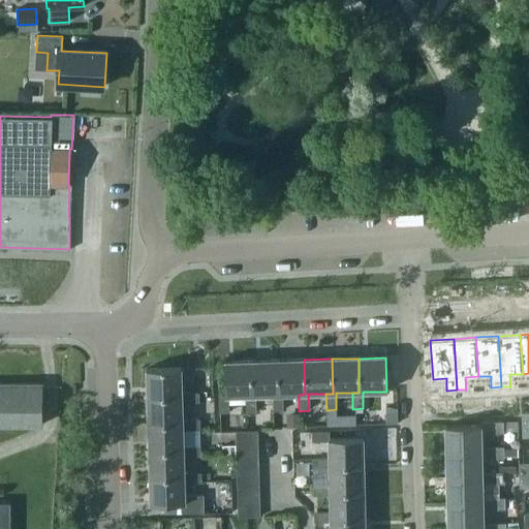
[(251,361),(252,396),(246,396),(246,413),(255,412),(255,396),(273,395),(279,395),(278,360),(251,361)]
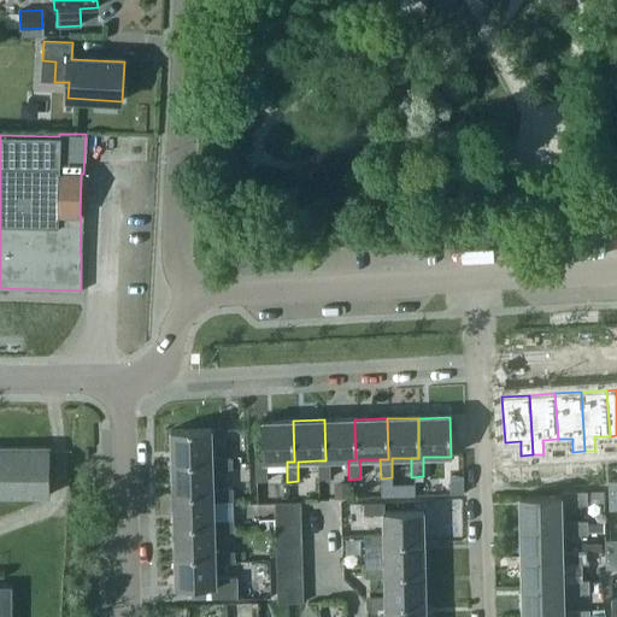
[(329,460),(348,460),(356,459),(354,419),(324,419),(325,460),(318,460),(318,480),(329,480),(329,460)]
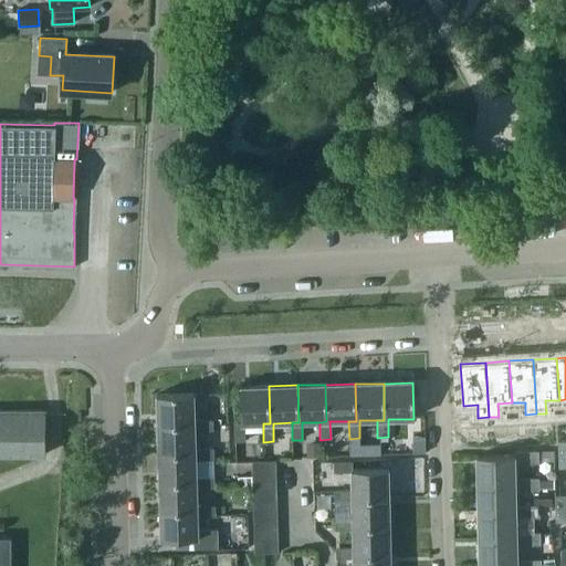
[(270,423),(269,386),(240,387),(241,425),(233,425),(234,442),(244,442),(244,425),(263,423),(270,423)]
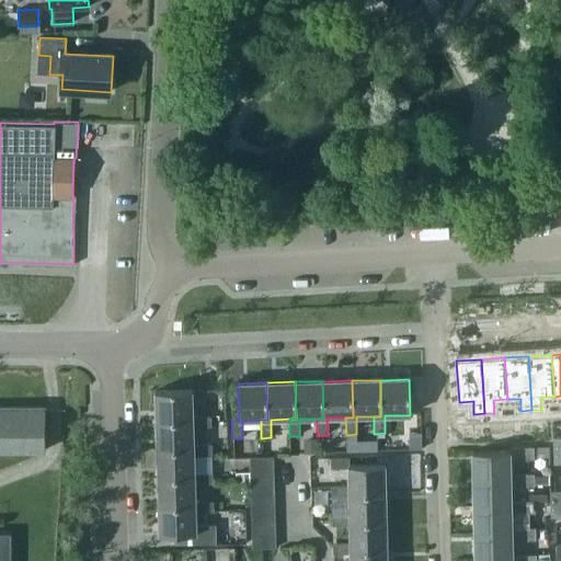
[(155,421),(192,420),(192,427),(210,426),(209,418),(192,419),(191,392),(155,393),(155,421)]
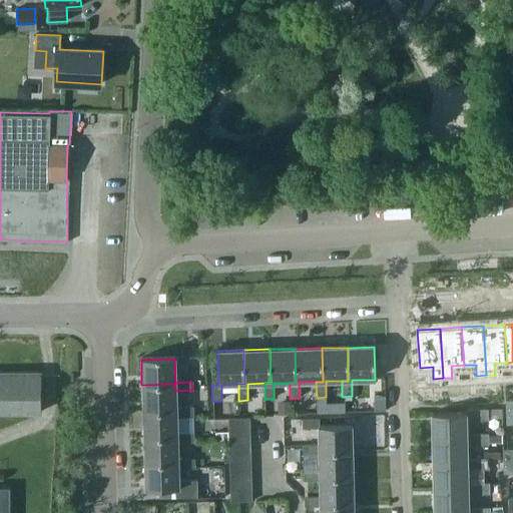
[(0,412),(41,412),(41,372),(0,372),(0,412)]
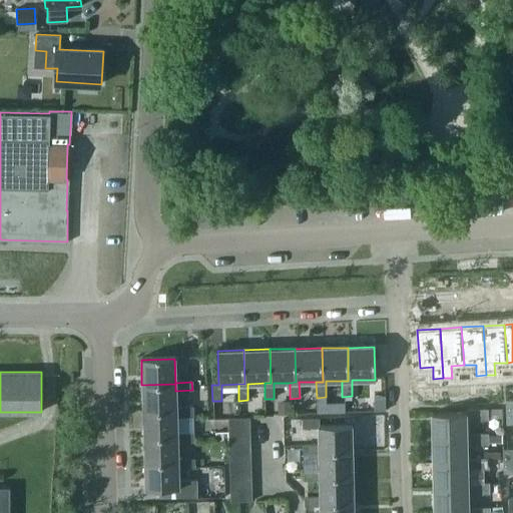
[(141,385),(142,411),(176,410),(176,417),(192,417),(192,408),(176,408),(175,391),(175,384),(141,385)]
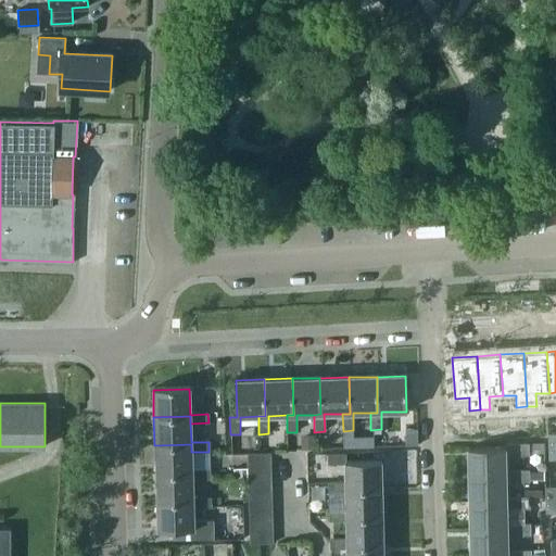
[(313,438),(301,438),(301,447),(313,447),(313,438)]
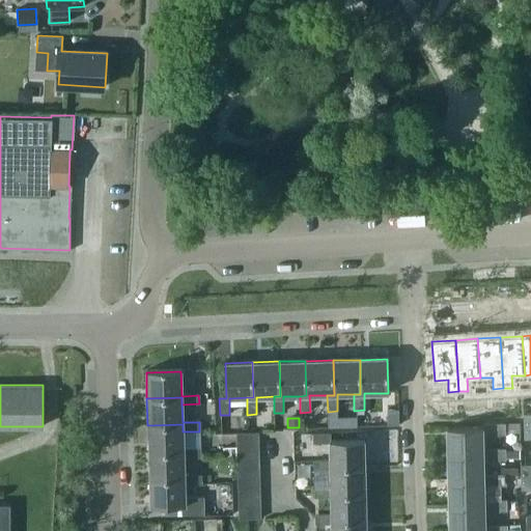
[(483,453),(482,449),(482,435),(504,434),(504,423),(482,423),(482,427),(448,428),(448,453),(483,453)]
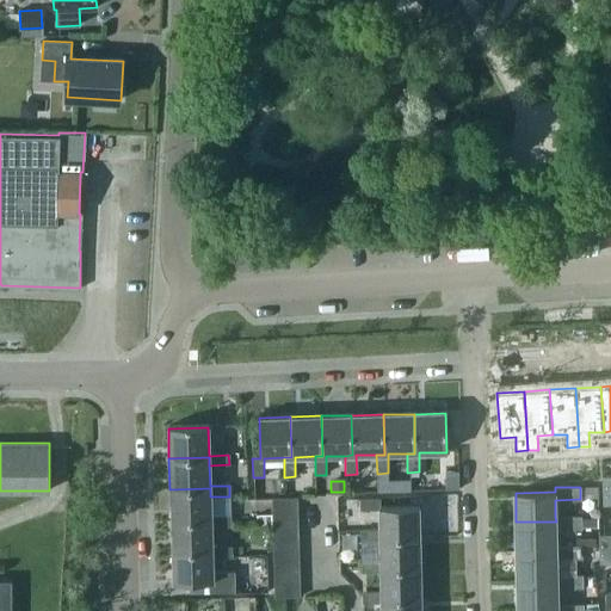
[(210,497),(210,488),(170,489),(171,520),(211,519),(211,528),(230,528),(230,516),(210,517),(210,497)]
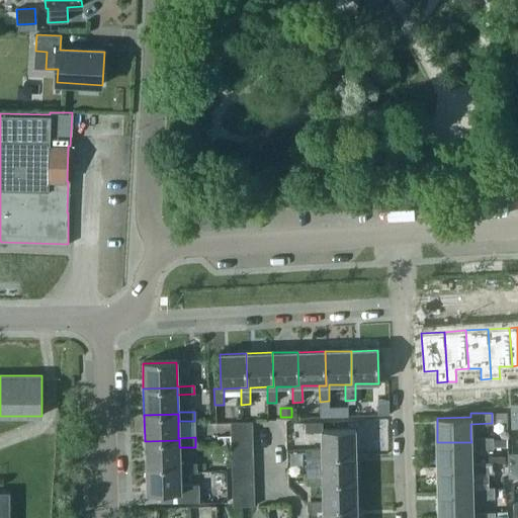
[(230,424),(230,434),(251,433),(251,423),(230,424)]
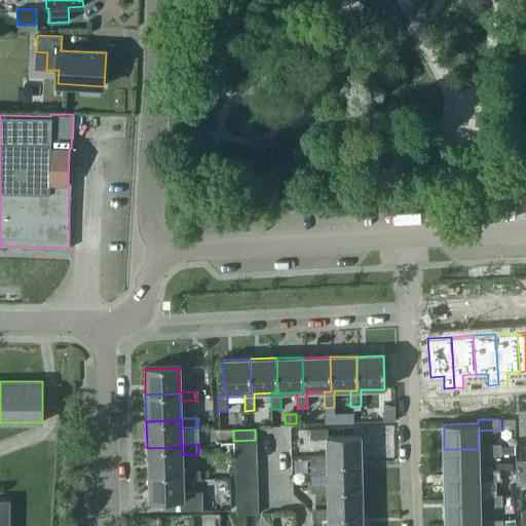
[(327,440),(327,457),(327,464),(362,463),(361,436),(327,437),(327,429),(310,429),(310,440),(327,440)]
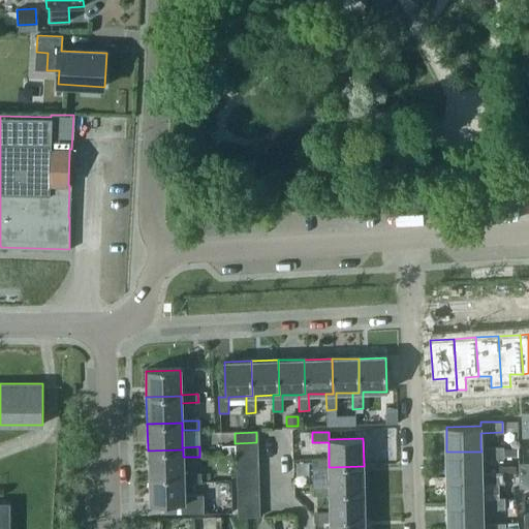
[(257,454),(256,442),(235,443),(235,445),(235,454),(257,454)]
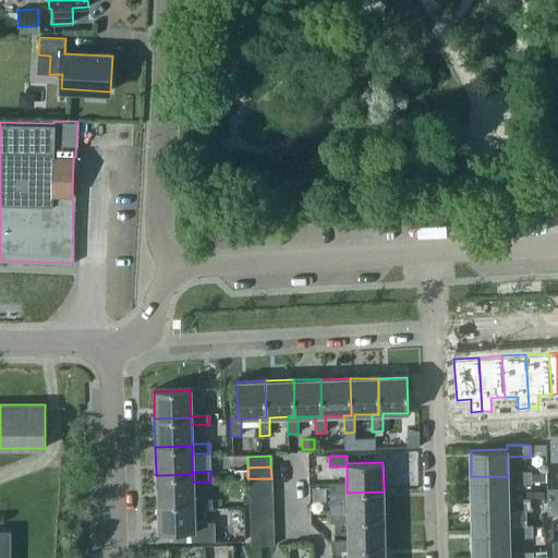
[(234,480),(247,478),(247,470),(234,470),(234,480)]
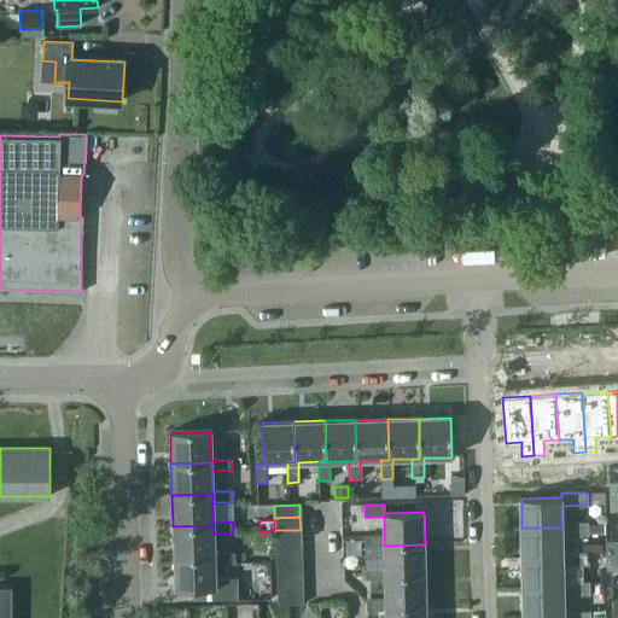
[(522,528),(522,558),(563,558),(563,553),(563,536),(588,535),(588,534),(588,524),(588,522),(561,523),(563,528),(522,528)]
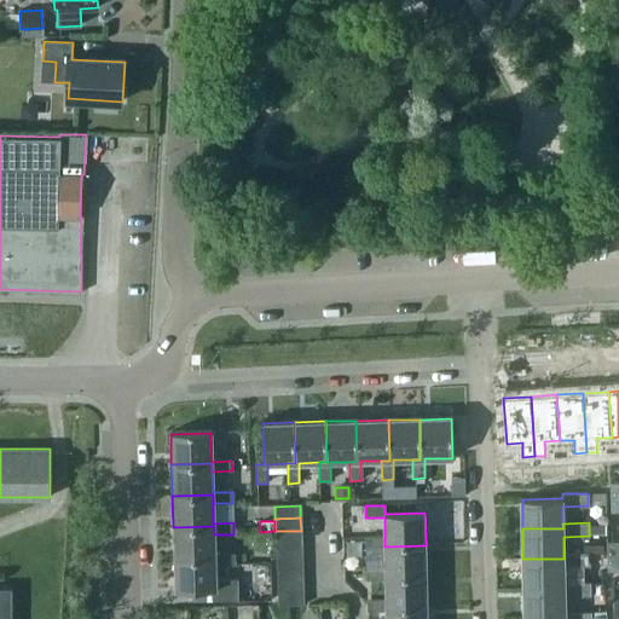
[(589,534),(601,534),(601,525),(589,525),(589,534)]
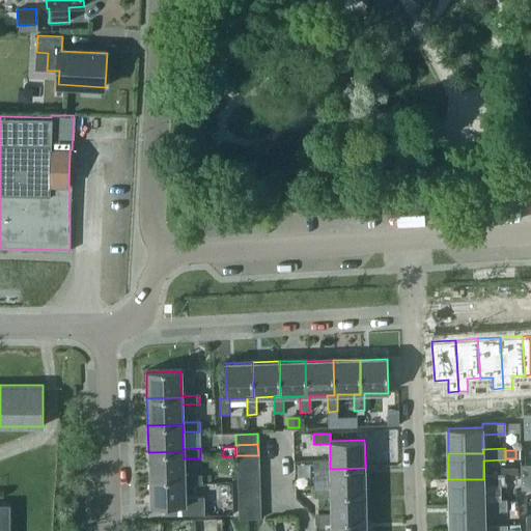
[(149,479),(185,478),(185,485),(201,485),(200,475),(184,476),(184,458),(184,451),(148,452),(149,479)]
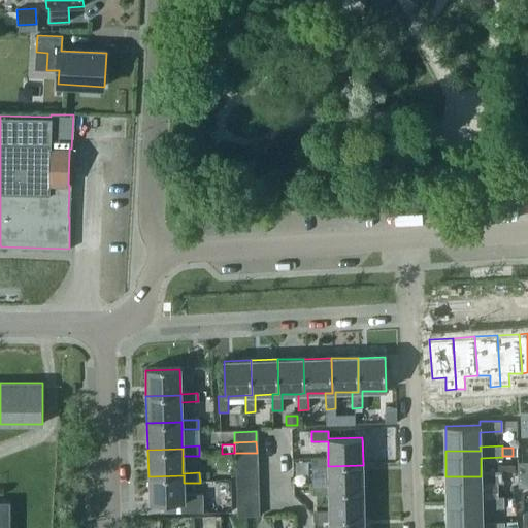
[(234,453),(235,464),(257,463),(257,453),(234,453)]
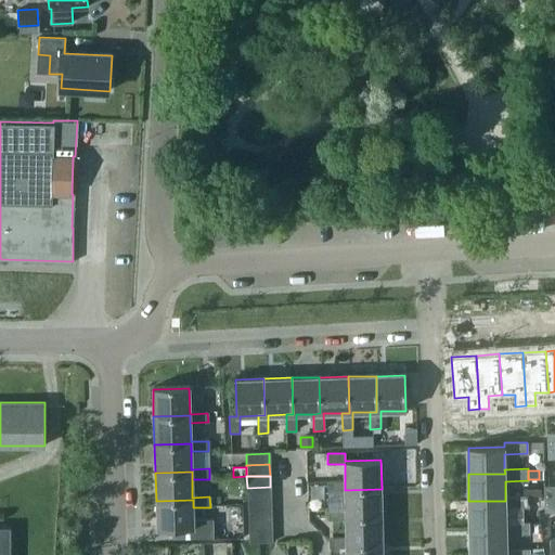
[(382,516),(382,489),(345,490),(345,482),(327,482),(327,491),(345,491),(346,510),(346,517),(382,516)]
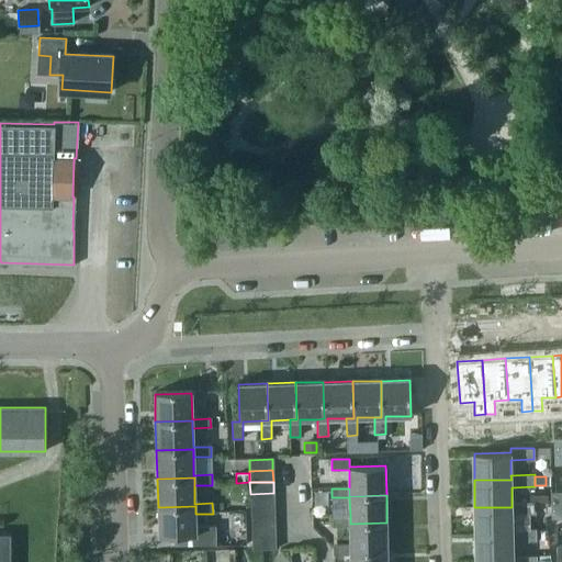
[(535,502),(548,502),(548,491),(529,492),(529,502),(535,502)]
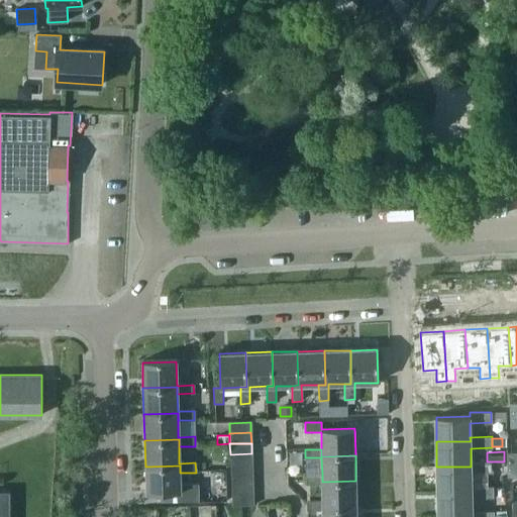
[(516,452),(507,453),(507,466),(516,464),(516,452)]
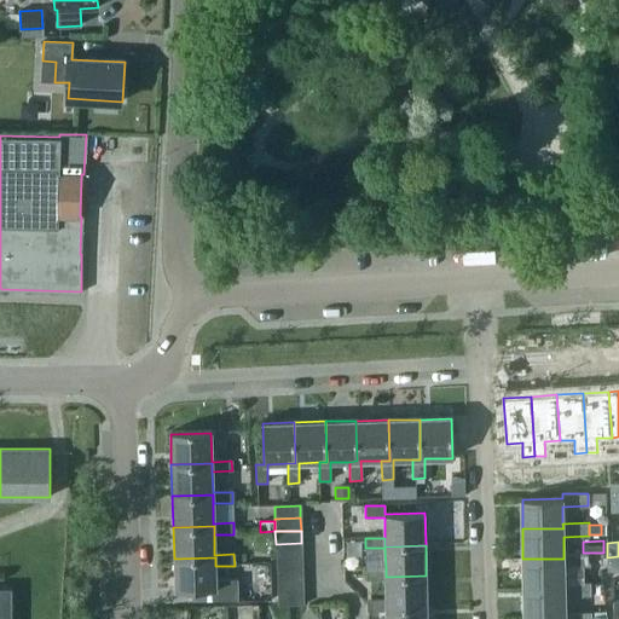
[(276,544),(276,556),(301,555),(301,543),(276,544)]
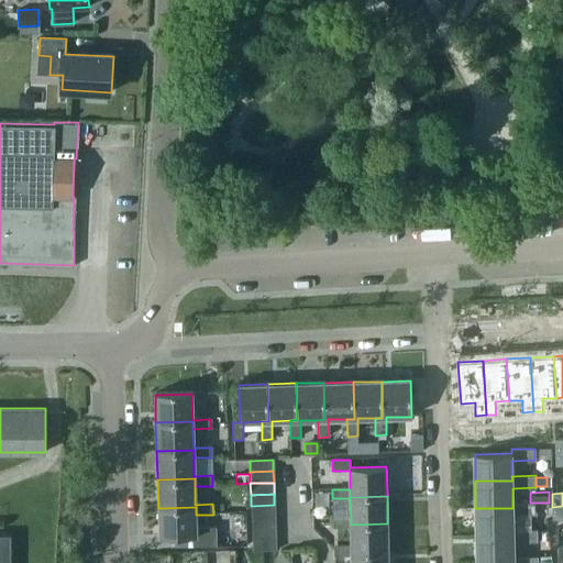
[(512,504),(512,508),(475,508),(476,536),(514,534),(514,530),(514,515),(536,515),(536,503),(530,503),(512,504)]
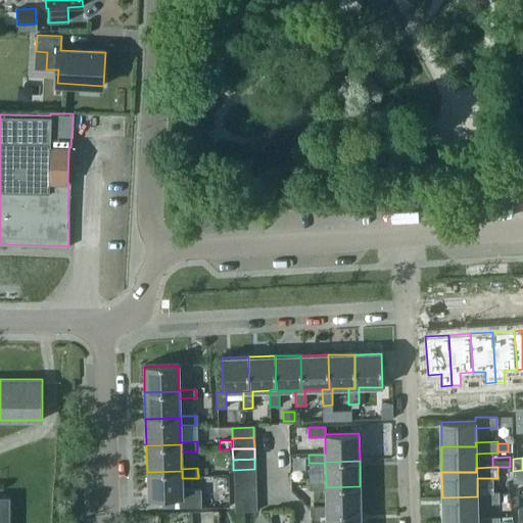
[(233,480),(255,480),(254,469),(233,470),(233,480)]
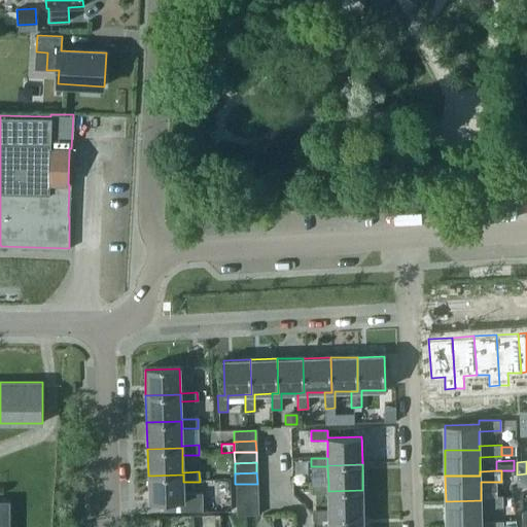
[(526,473),(517,475),(518,486),(526,486),(526,473)]
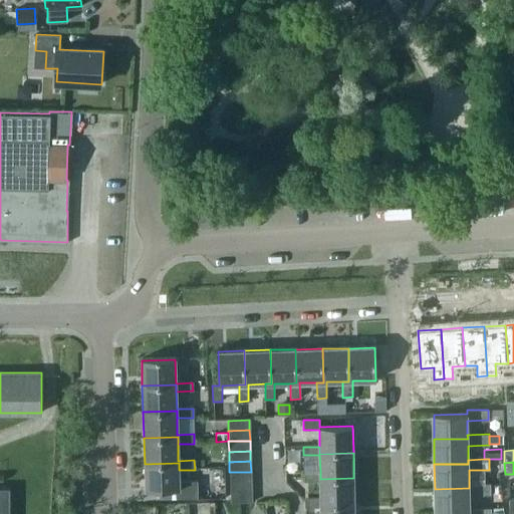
[(145,464),(146,490),(157,490),(158,497),(196,496),(195,481),(179,481),(179,470),(179,463),(145,464)]
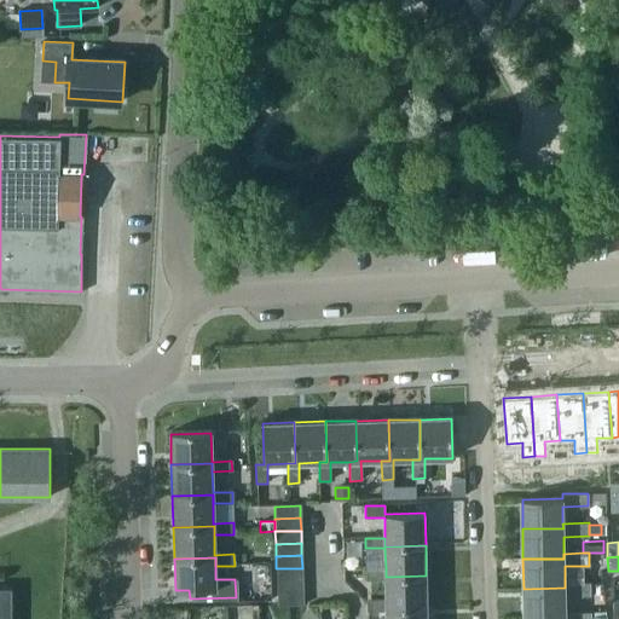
[(276,568),(277,582),(302,580),(302,568),(276,568)]
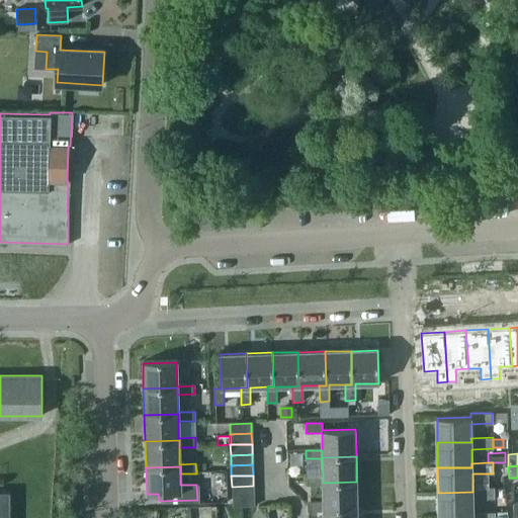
[(323,485),(323,503),(323,509),(357,509),(356,482),(323,483),(323,476),(307,476),(307,486),(323,485)]
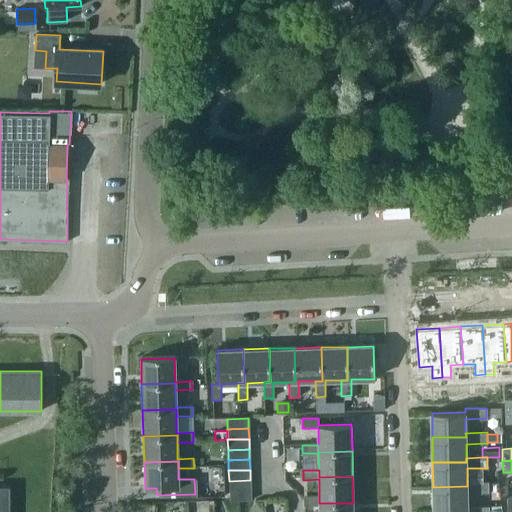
[(229,481),(229,491),(250,490),(250,480),(229,481)]
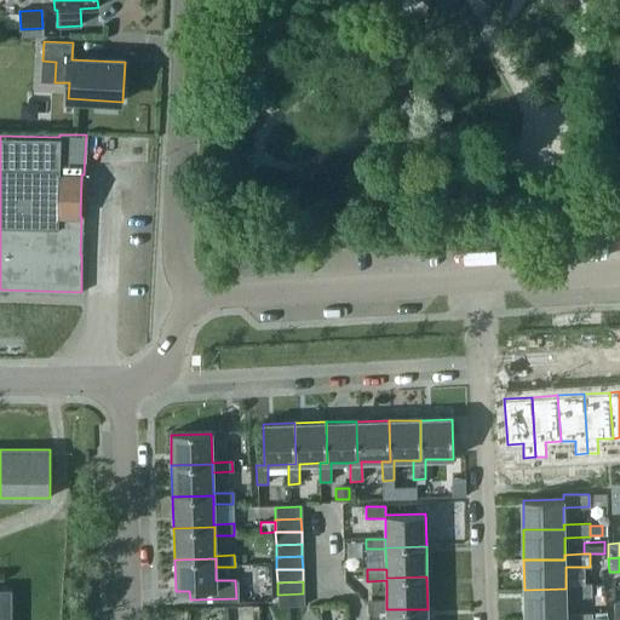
[(566,584),(566,589),(524,590),(524,619),(566,618),(566,613),(566,597),(591,597),(591,584),(566,584)]
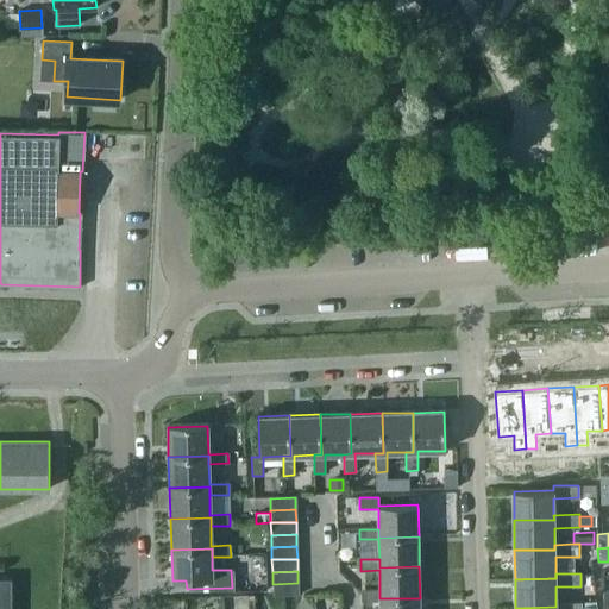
[(0,608),(11,608),(12,578),(0,578),(0,608)]
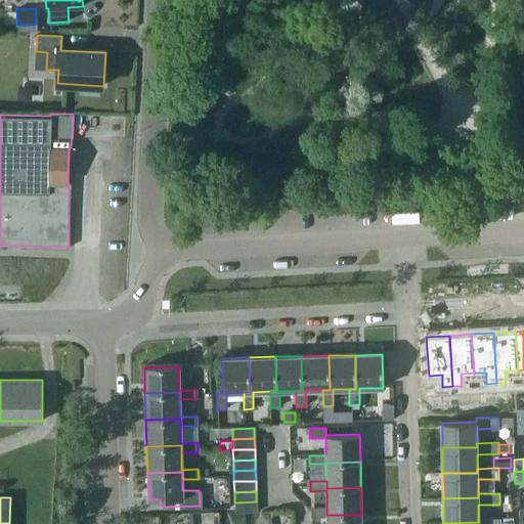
[(234,513),(257,513),(256,501),(234,503),(234,513)]
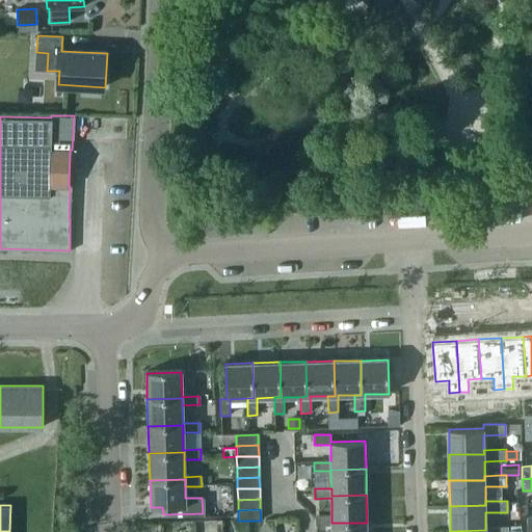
[(331,526),(331,531),(366,531),(367,523),(331,523),(331,516),(315,516),(315,526),(331,526)]
